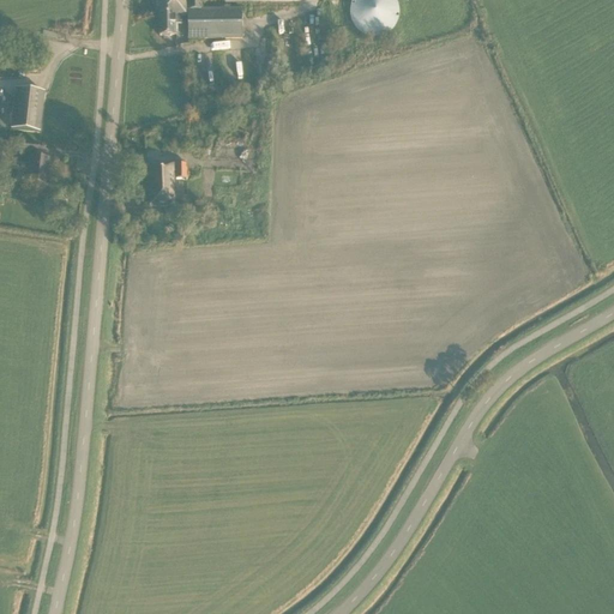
[(156,0),(156,11),(158,11),(160,37),(176,37),(176,26),(182,26),(181,17),(187,17),(188,41),(242,41),(241,11),(202,11),(200,0),(224,0),(224,4),(300,2),(300,0),(156,0)]
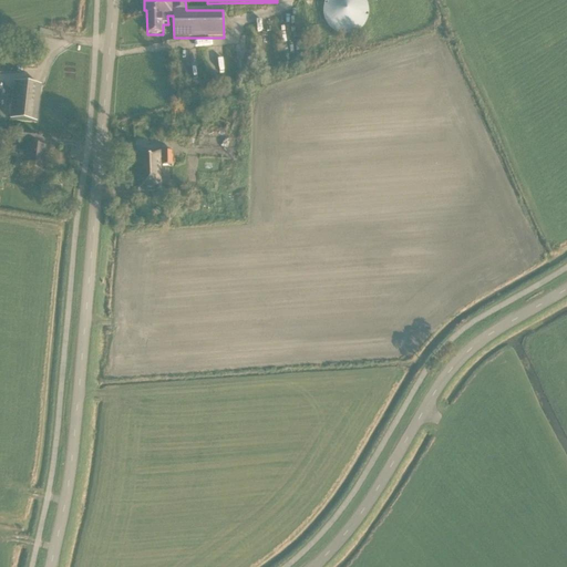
[(357,32),(361,29),(364,23),(367,19),(368,12),(367,7),(364,1),(363,0),(327,0),(327,1),(325,7),(323,12),(325,19),(327,23),(330,29),(334,32),(340,34),(346,34),(351,34),(357,32)]
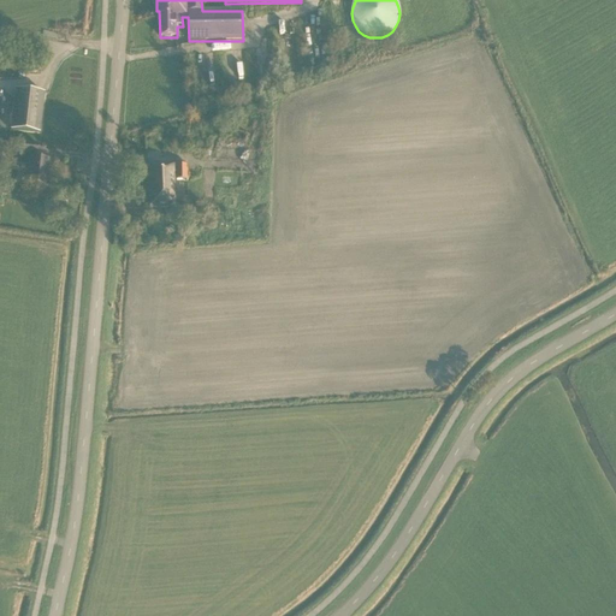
[(11,131),(40,135),(45,95),(16,92),(11,131)]
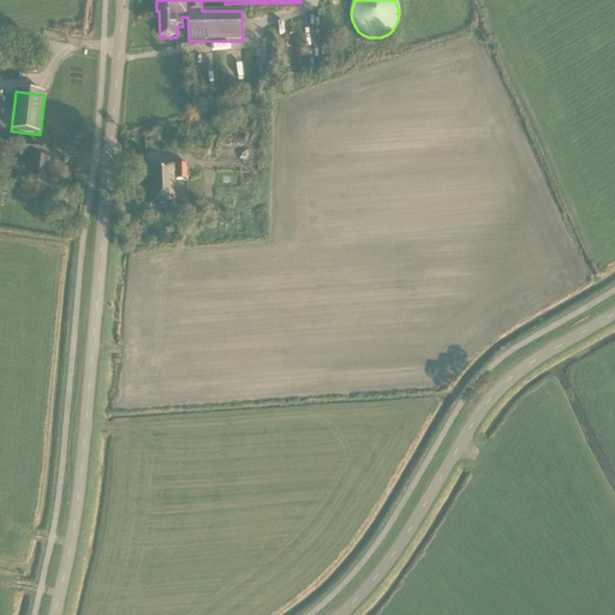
[(18,154),(30,155),(27,185),(48,187),(51,162),(36,161),(39,145),(19,143),(18,154)]
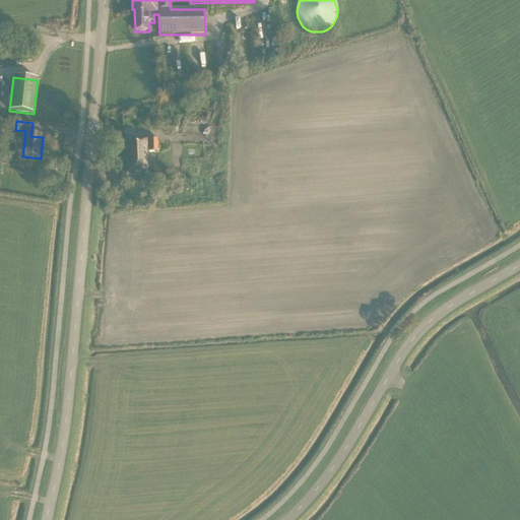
[(157,141),(123,141),(123,164),(125,164),(126,177),(149,177),(148,154),(157,153),(157,141)]
